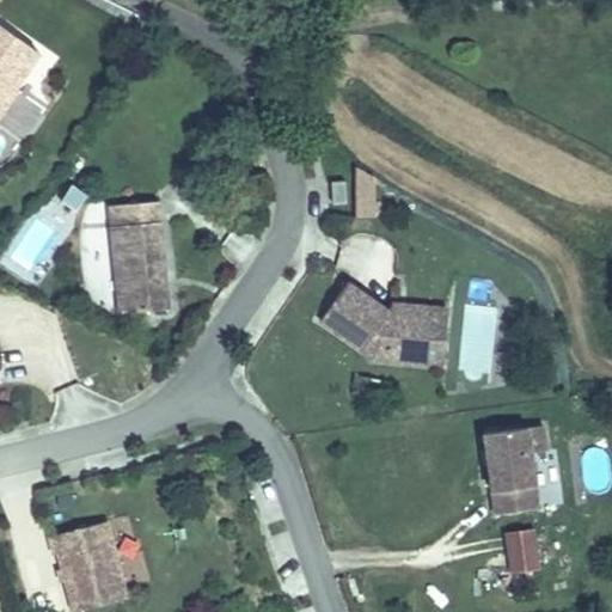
[(0,23),(0,75),(0,77),(26,42),(0,23)]
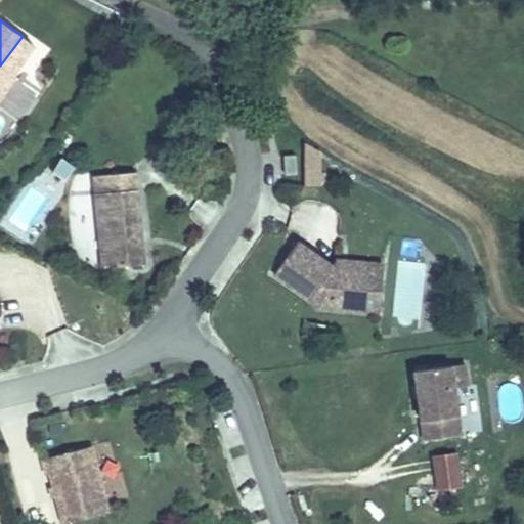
[(304,147),(303,186),(319,186),(319,148),(304,147)]
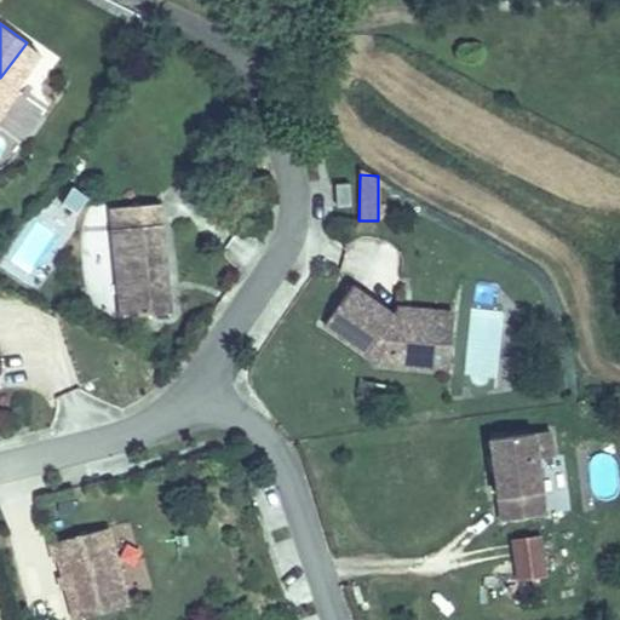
[(68,187),(59,204),(76,213),(85,195),(68,187)]
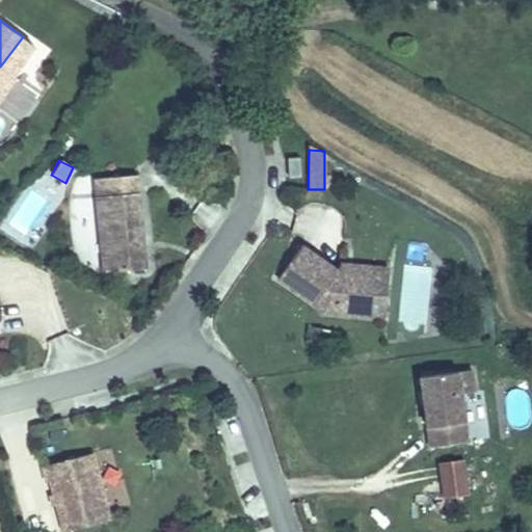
[(289,189),(289,169),(277,169),(277,189),(289,189)]
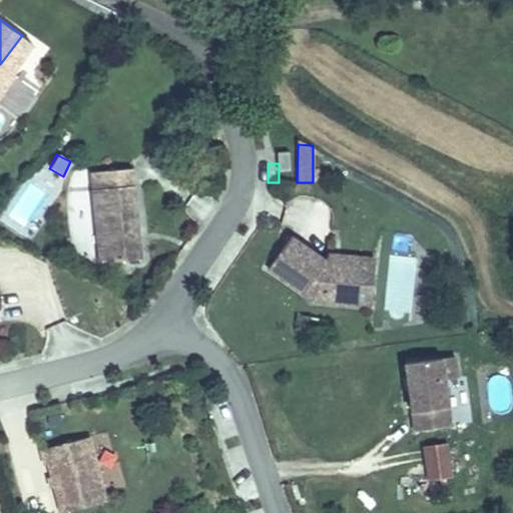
[(73,173),(82,264),(122,260),(113,169),(73,173)]
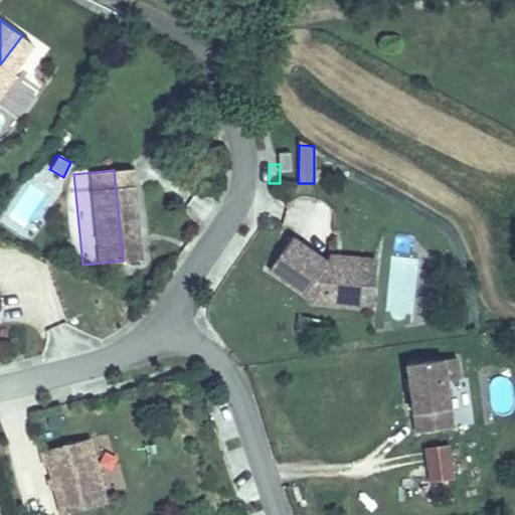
[(29,183),(7,216),(25,228),(47,195),(29,183)]
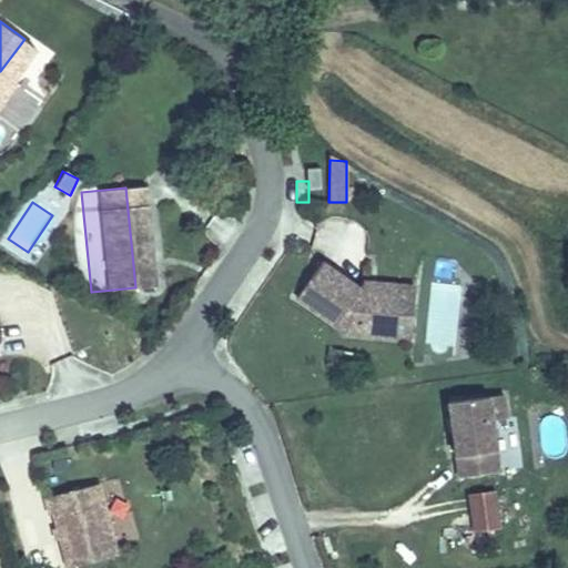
[(277,298),(330,327),(375,324),(372,281),(340,283),(298,261),(277,298)]
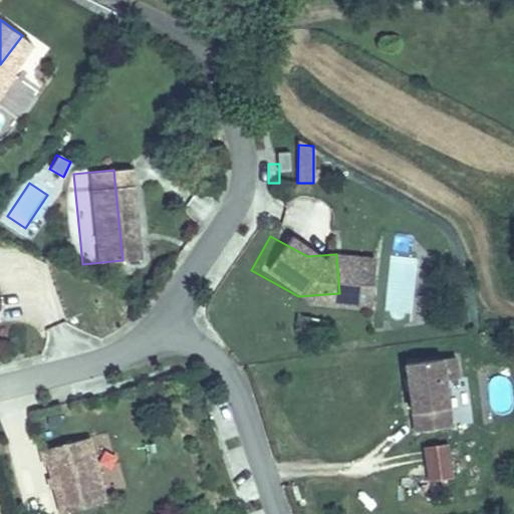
[(307,256),(336,254),(335,246),(307,248),(307,256)]
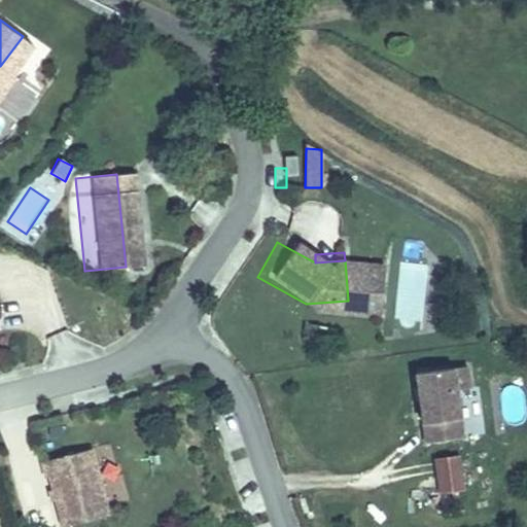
[(445,381),(395,387),(405,457),(441,453),(434,405),(448,402),(445,381)]
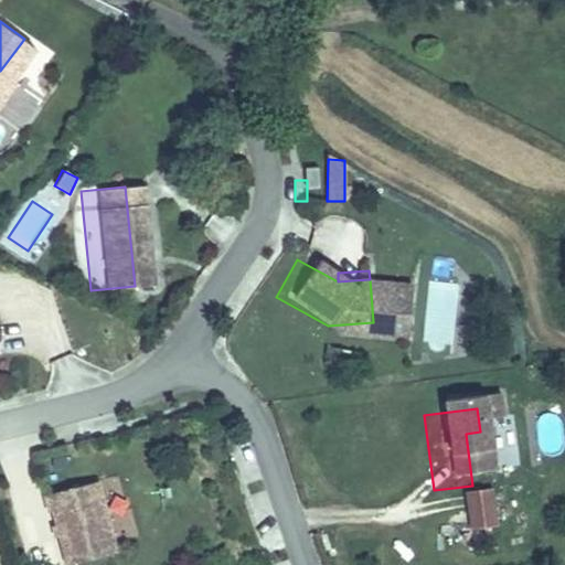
[(560,414),(536,415),(537,455),(562,454),(560,414)]
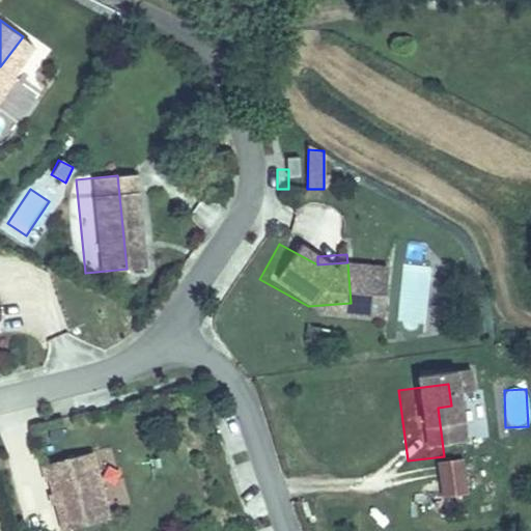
[(63,530),(64,529),(109,518),(92,451),(44,464),(48,480),(51,479),(63,530)]
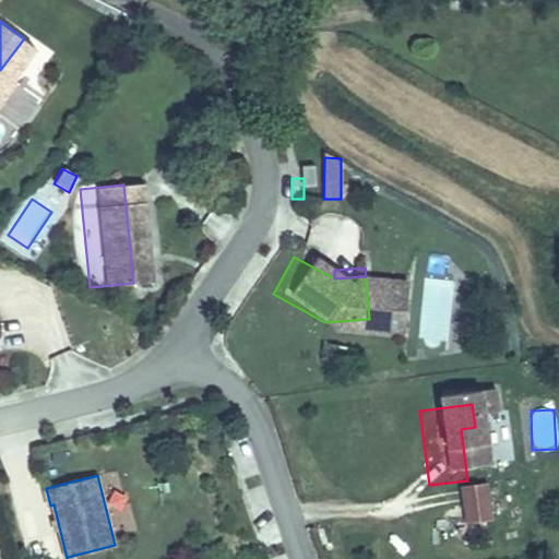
[(460,485),(461,522),(490,522),(489,484),(460,485)]
